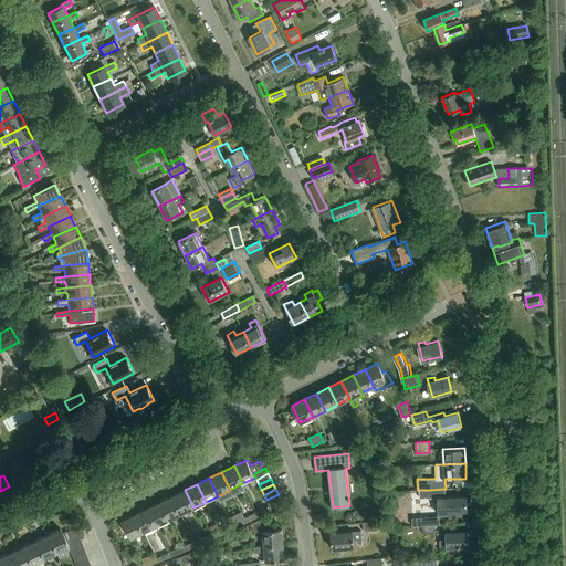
[(418,490),(417,490),(417,498),(438,496),(438,513),(449,513),(449,511),(467,510),(467,495),(444,496),(443,489),(431,490),(418,490)]
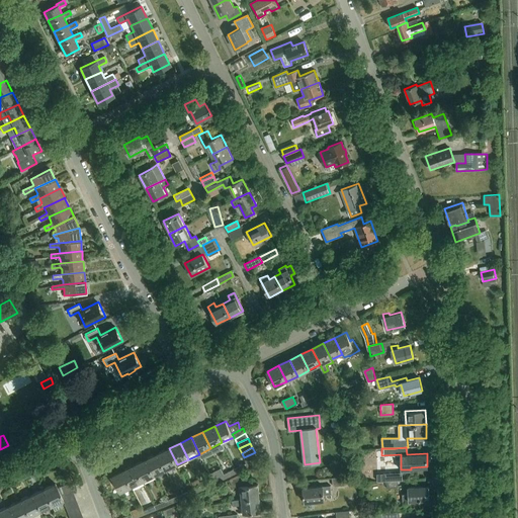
[(169,448),(157,454),(165,470),(177,464),(169,448)]
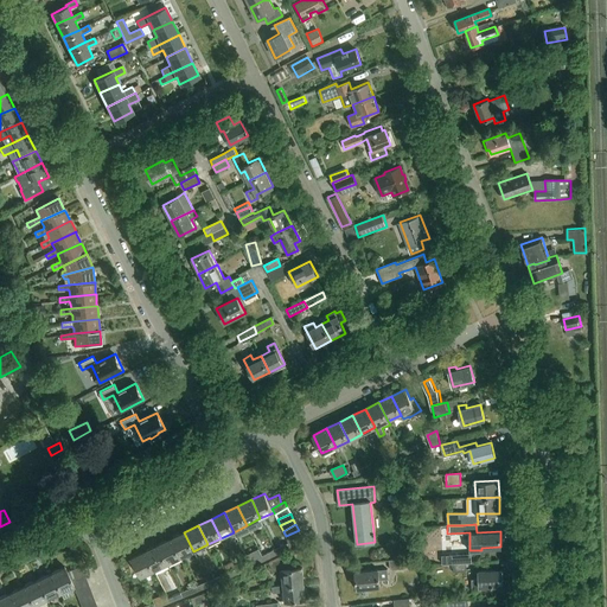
[(301,536),(299,530),(286,536),(288,542),(301,536)]
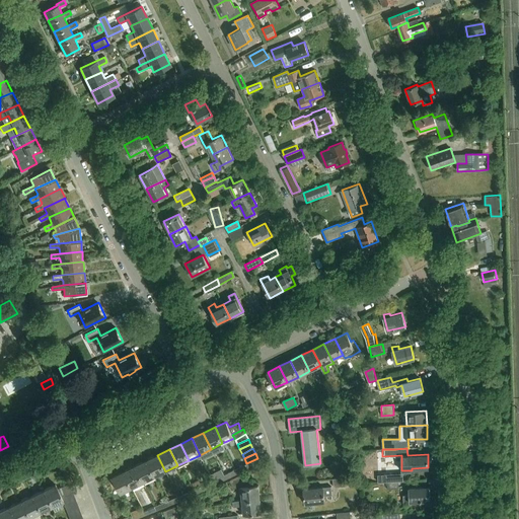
[(157,455),(146,460),(154,476),(165,471),(157,455)]
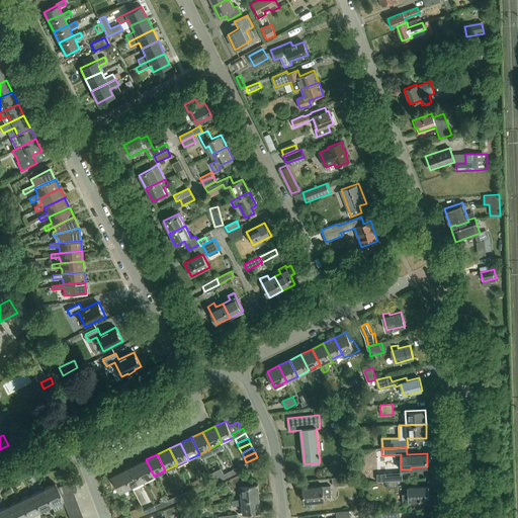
[(246,462),(248,466),(259,461),(257,457),(246,462)]
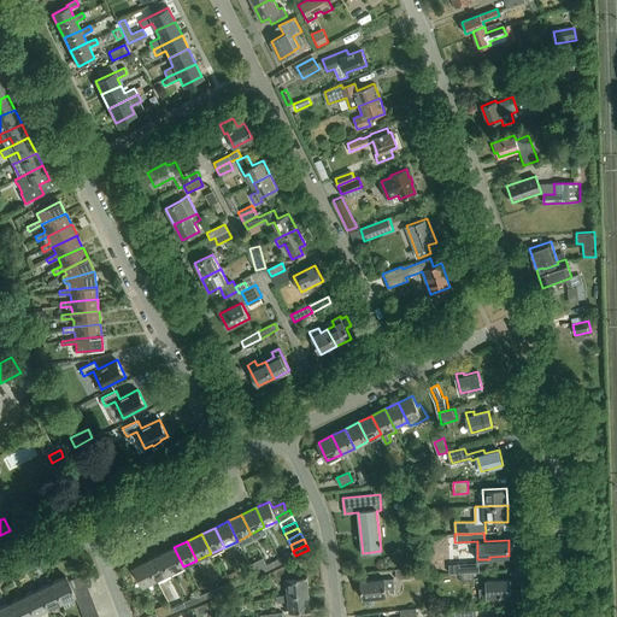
[(174,547),(160,554),(170,574),(183,566),(174,547)]
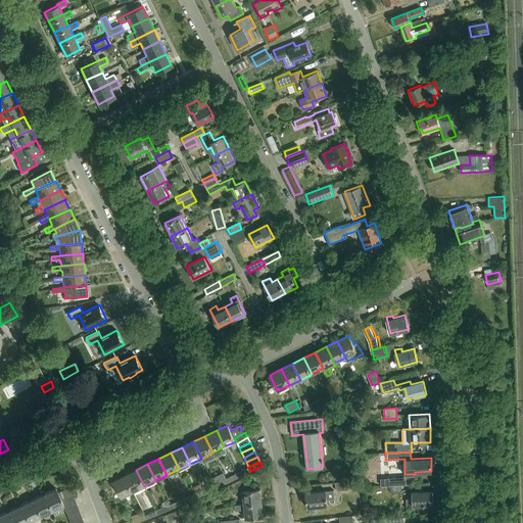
[(136,470),(125,475),(133,491),(144,486),(136,470)]
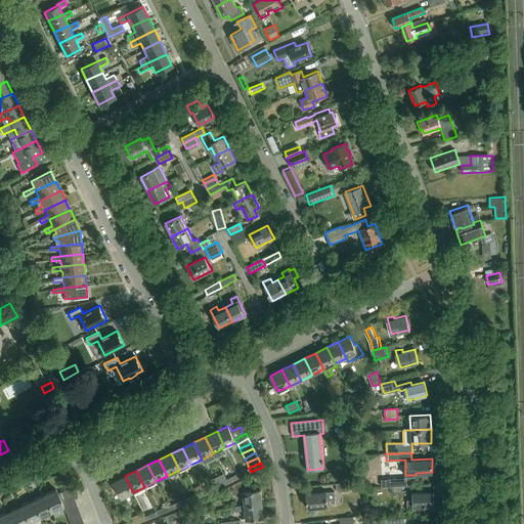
[(122,498),(133,492),(125,476),(114,481),(122,498)]
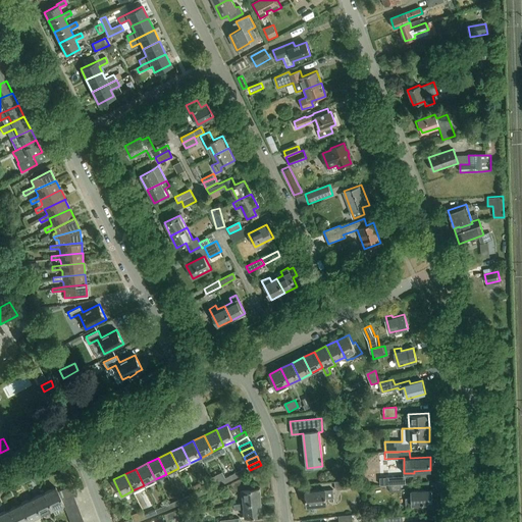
[(405,476),(384,477),(385,484),(406,483),(405,476)]
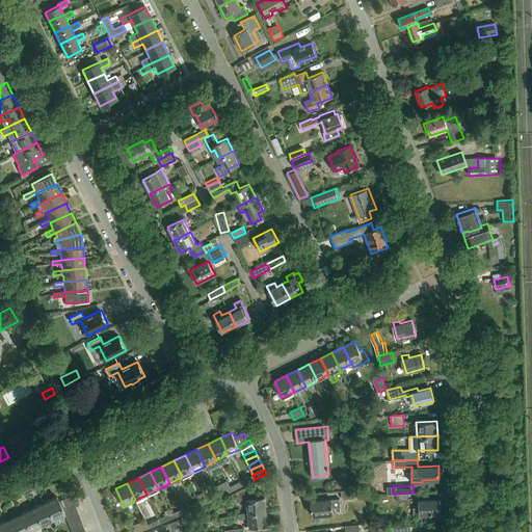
[(246,500),(248,512),(267,511),(265,497),(255,498),(249,486),(236,493),(239,501),(246,500)]
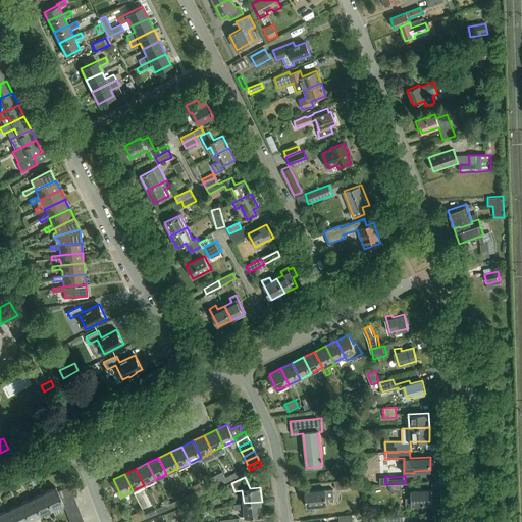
[(334,481),(335,490),(349,489),(348,480),(334,481)]
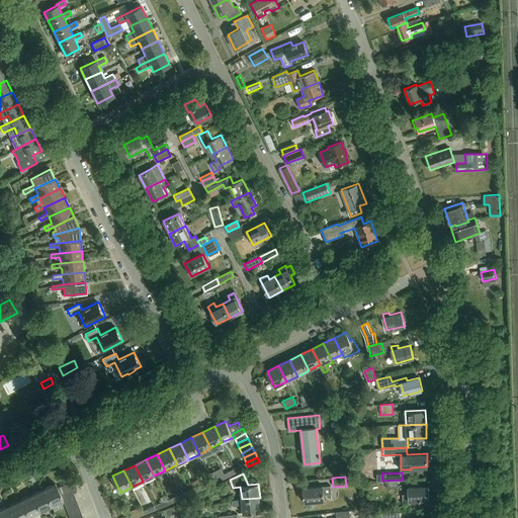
[(212,481),(201,486),(203,490),(214,484),(212,481)]
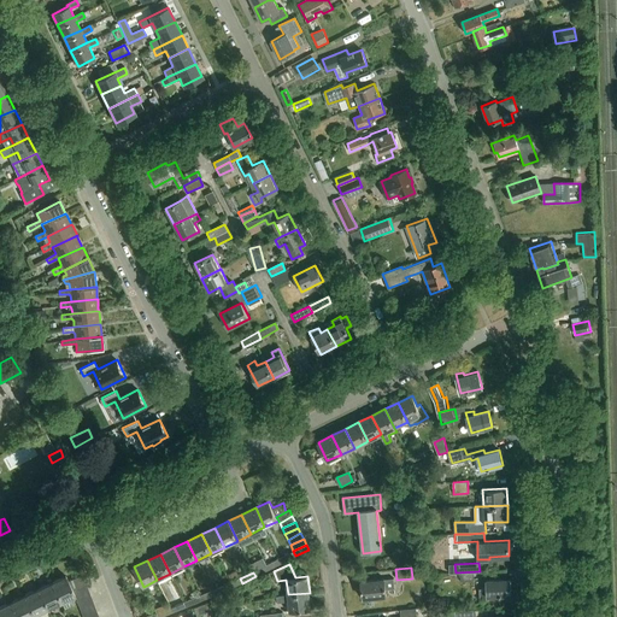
[(475,573),(463,574),(463,582),(475,582),(475,573)]
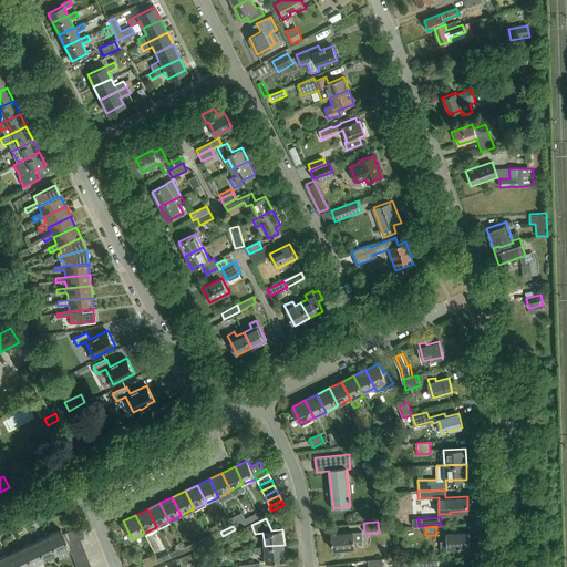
[(60,560),(65,558),(62,550),(69,547),(60,529),(48,535),(57,554),(60,560)]
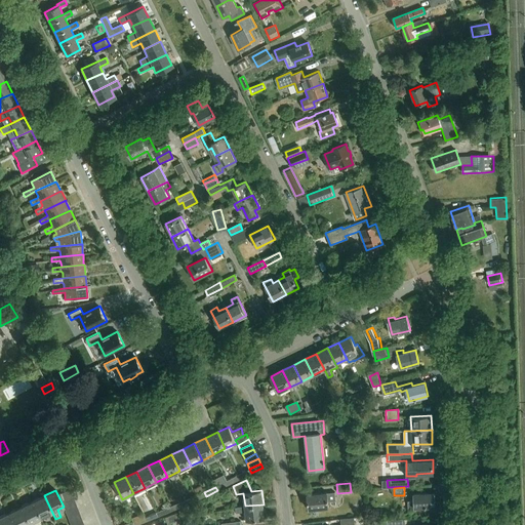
[(206,496),(204,492),(193,498),(195,501),(206,496)]
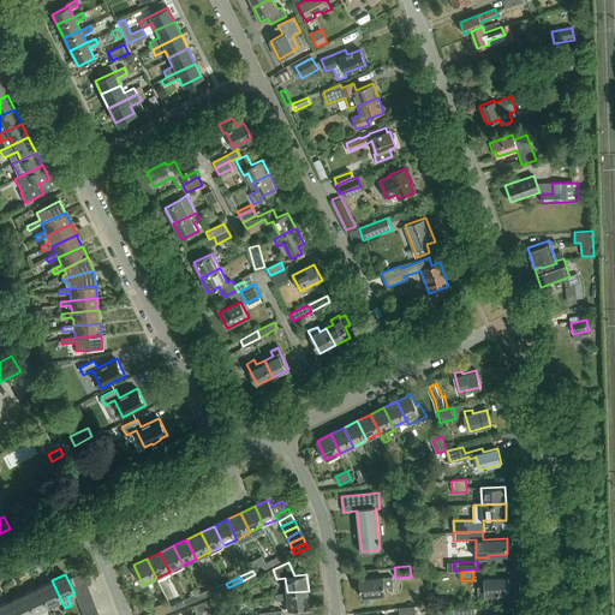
[(383,579),(383,577),(360,579),(362,596),(384,593),(384,589),(394,587),(393,578),(383,579)]
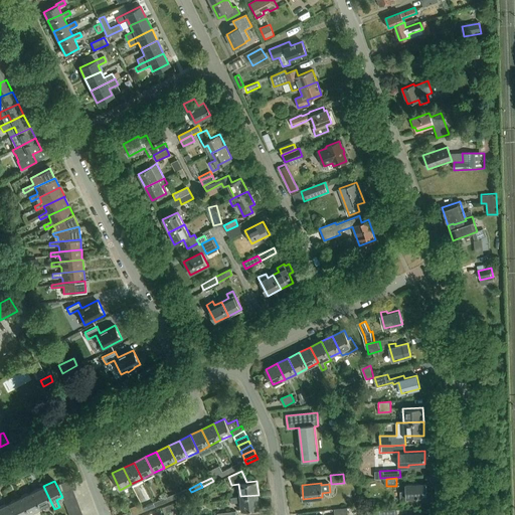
[(406,491),(400,492),(401,500),(406,499),(406,498),(426,497),(426,483),(405,484),(406,491)]
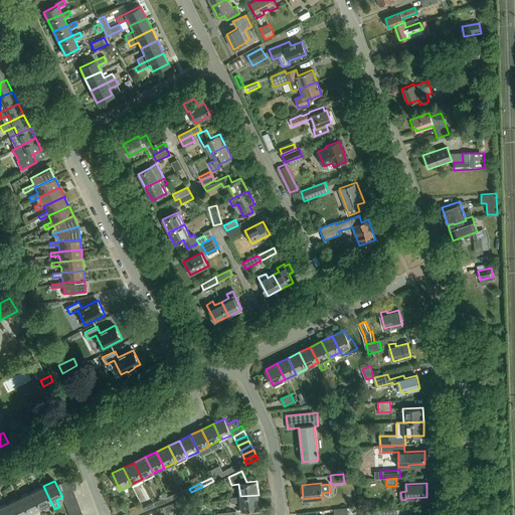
[(43,486),(32,492),(40,508),(51,503),(43,486)]
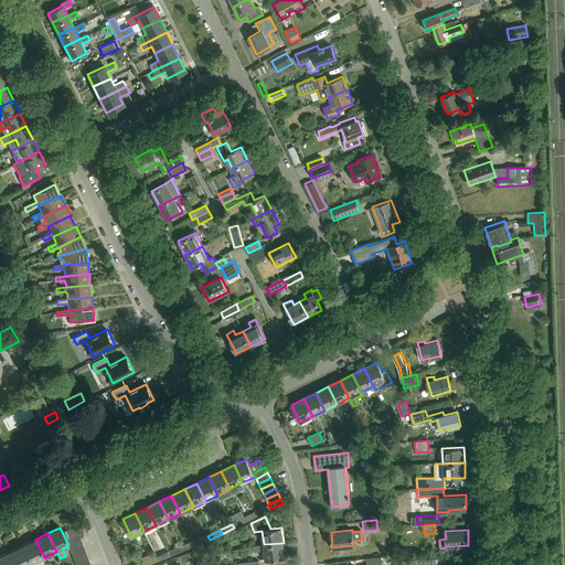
[(66,539),(68,544),(81,539),(78,533),(66,539)]
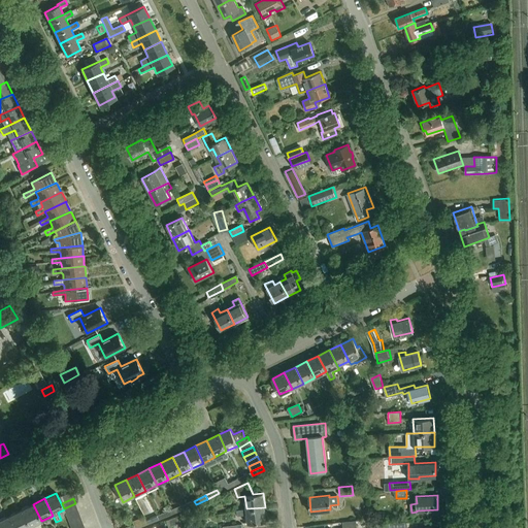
[(196,504),(194,501),(183,505),(184,509),(196,504)]
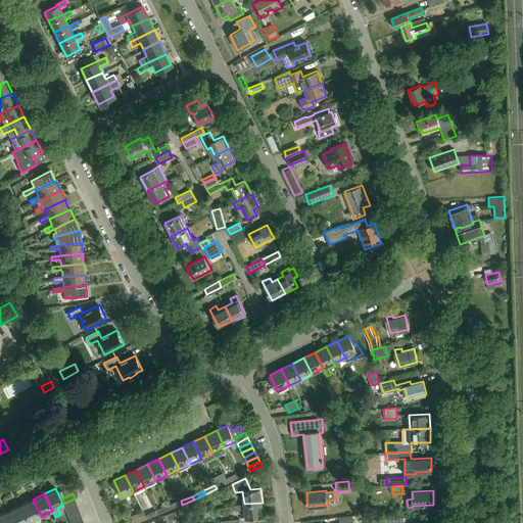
[(77,504),(75,498),(63,504),(65,508),(77,504)]
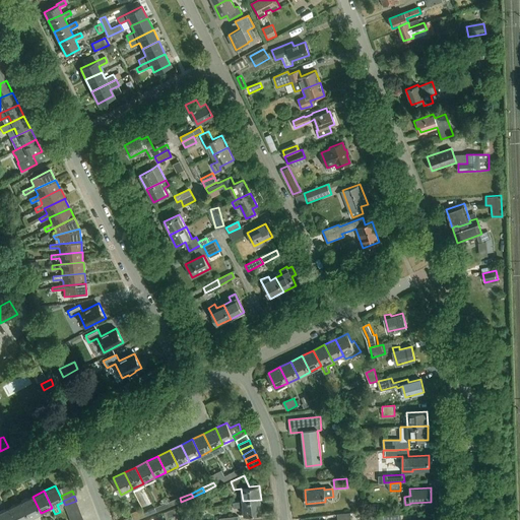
[(28,519),(41,513),(33,497),(21,502),(28,519)]
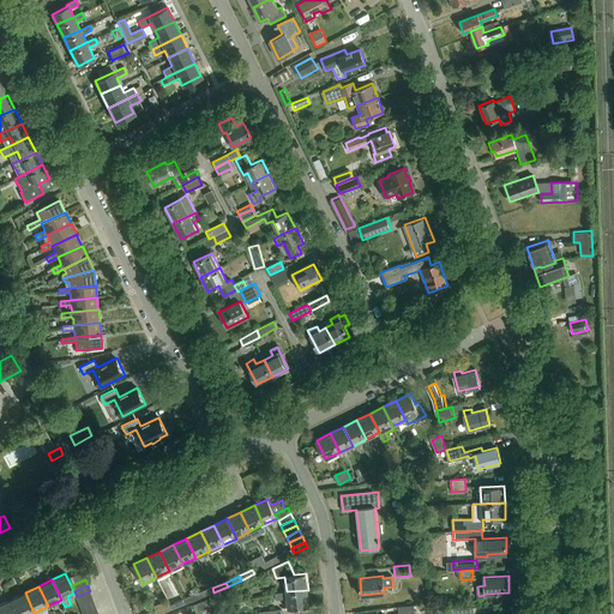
[(308,590),(287,591),(276,593),(276,600),(287,599),(288,608),(309,606),(308,590)]
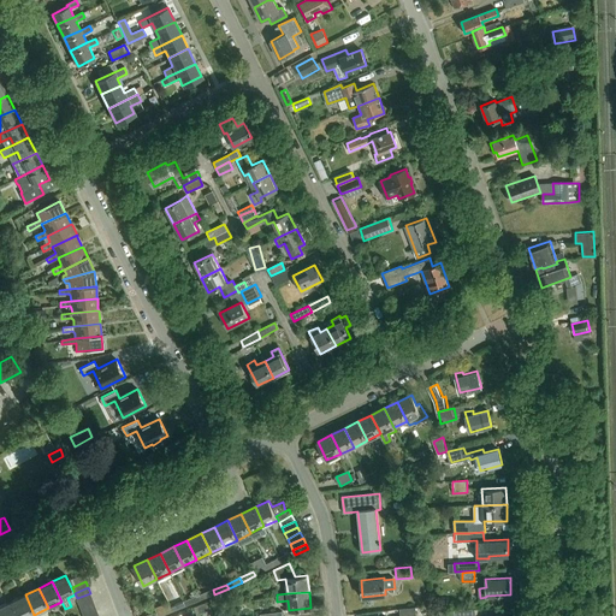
[(93,599),(90,593),(77,598),(80,605),(93,599)]
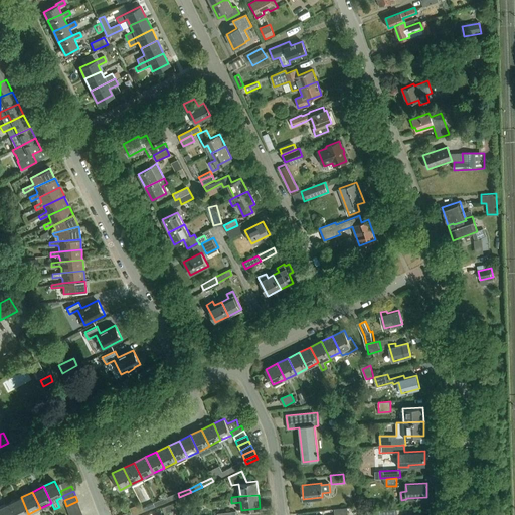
[(21,497),(9,503),(15,514),(25,514),(28,514),(21,497)]
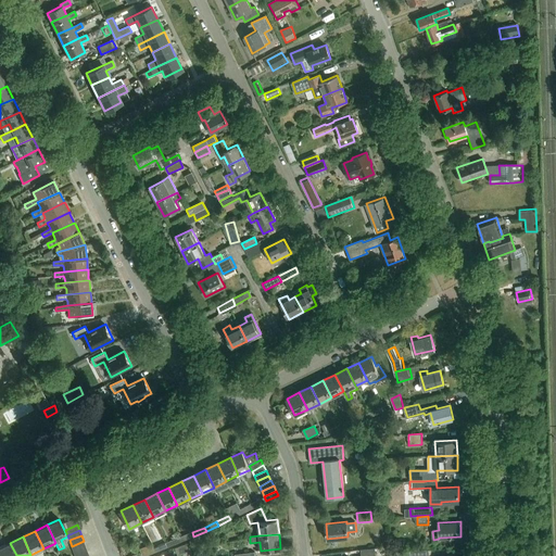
[(179,538),(167,542),(169,546),(181,542),(179,538)]
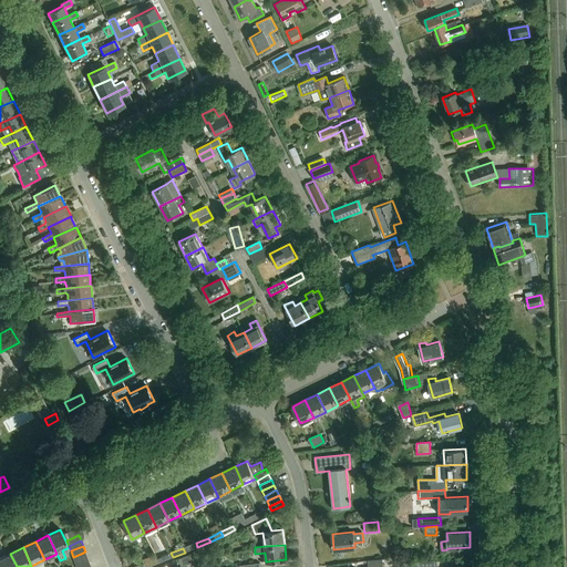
[(73,557),(75,562),(88,557),(85,552),(73,557)]
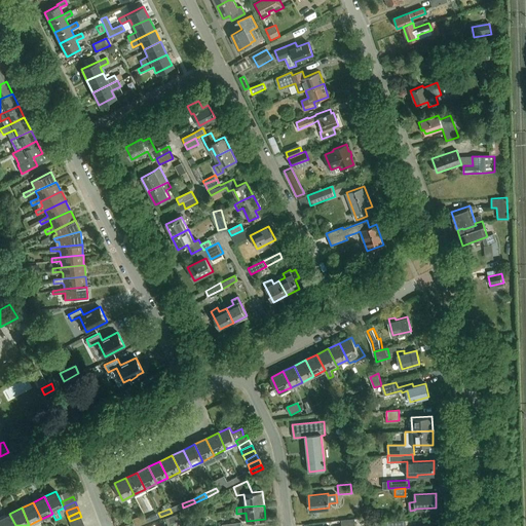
[(149,517),(148,514),(145,516),(148,522),(159,517),(157,513),(149,517)]
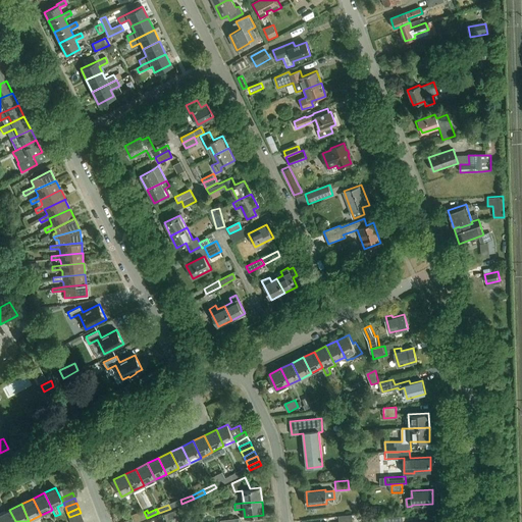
[(15,521),(9,510),(0,514),(0,518),(1,521),(15,521)]
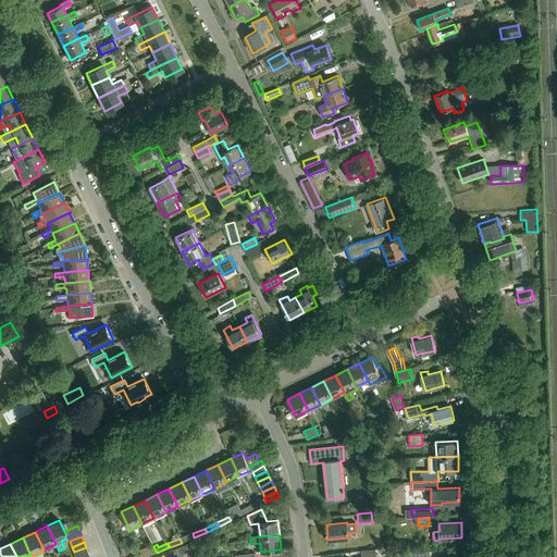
[(146,556),(157,553),(153,546),(152,544),(140,549),(143,556),(146,556)]
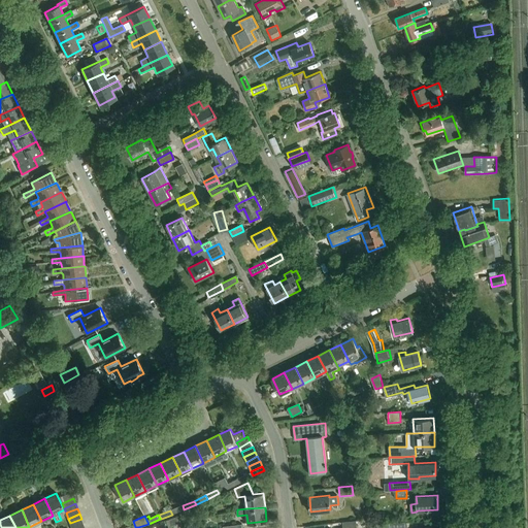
[(179,517),(167,522),(169,527),(182,523),(179,517)]
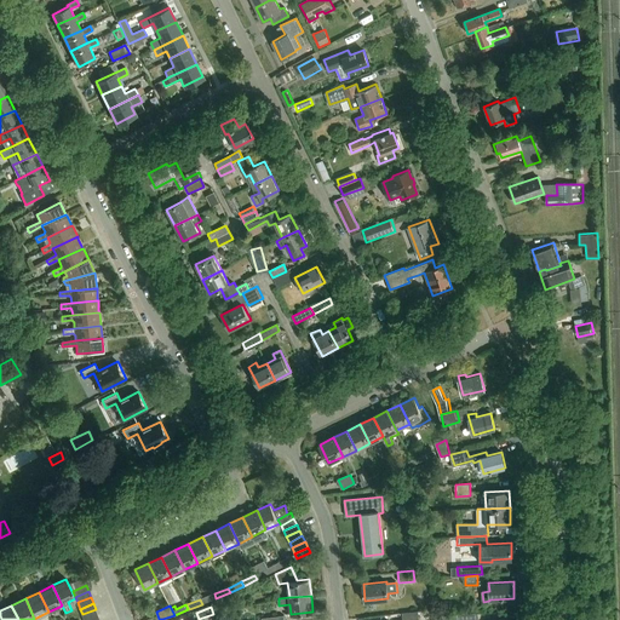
[(98,615),(96,609),(82,614),(84,619),(98,615)]
